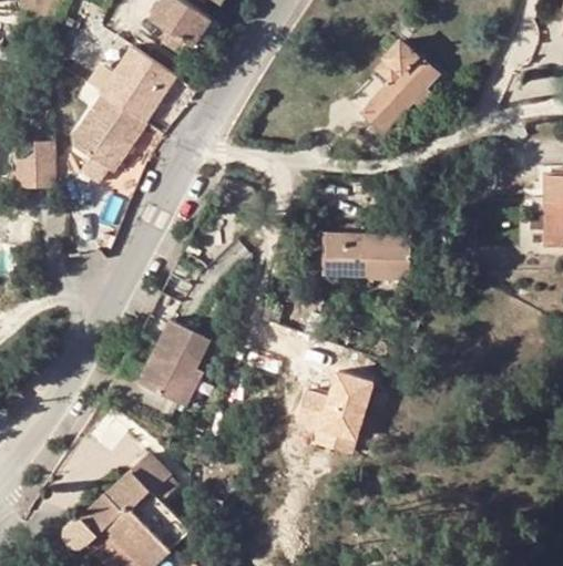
[(191,44),(208,18),(182,0),(162,0),(150,19),(169,32),(162,42),(183,55),(191,44)]
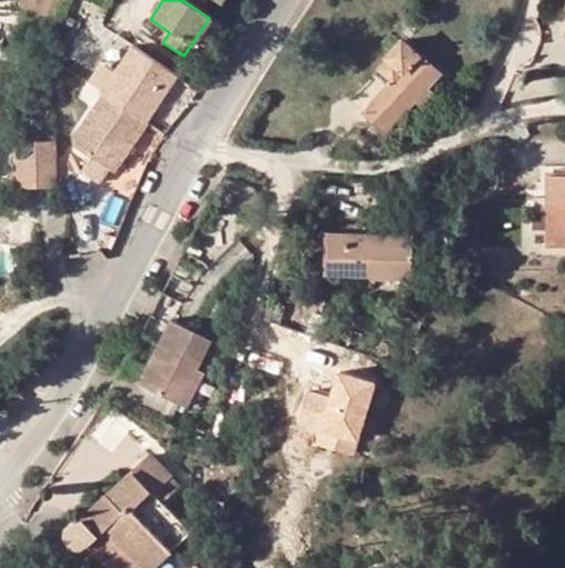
[(209,18),(191,45),(202,51),(219,25),(209,18)]
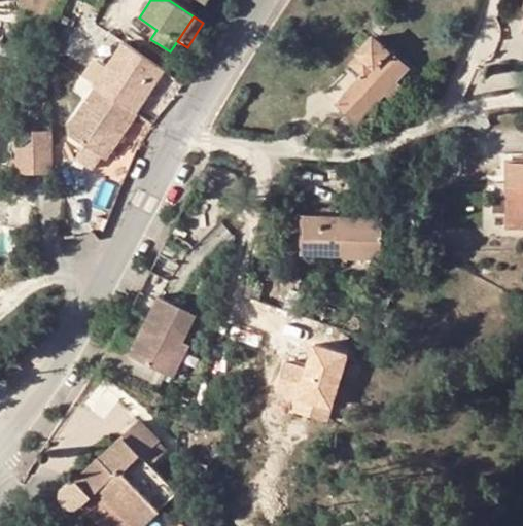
[(354,53),(355,54),(347,63),(349,66),(361,76),(354,83),(337,102),(353,118),(380,92),(388,100),(401,88),(392,79),(404,68),(372,36),(354,53)]
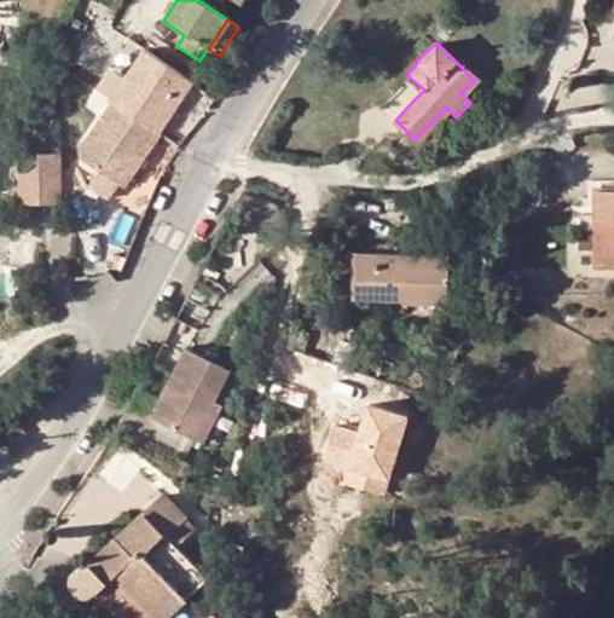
[(155,145),(191,92),(144,59),(122,91),(108,114),(79,156),(81,169),(98,180),(88,196),(108,208),(117,192),(121,195),(155,145)]
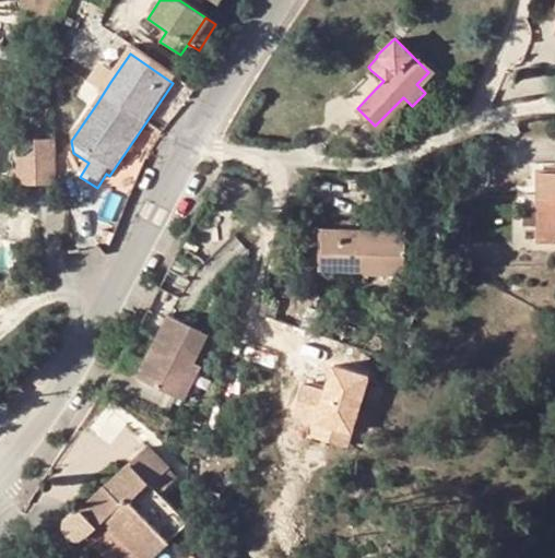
[(97,103),(110,82),(90,70),(77,90),(97,103)]
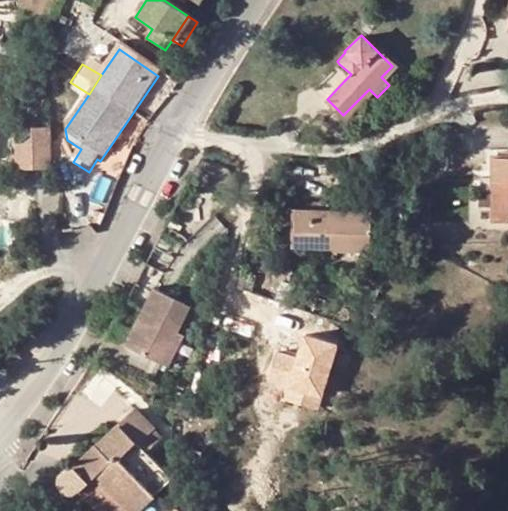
[(339,64),(332,70),(344,81),(351,74),(339,64)]
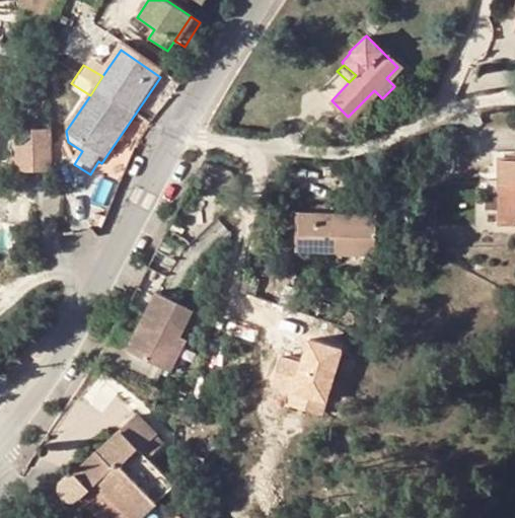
[(35,127),(35,142),(17,142),(17,168),(53,168),(53,127),(35,127)]
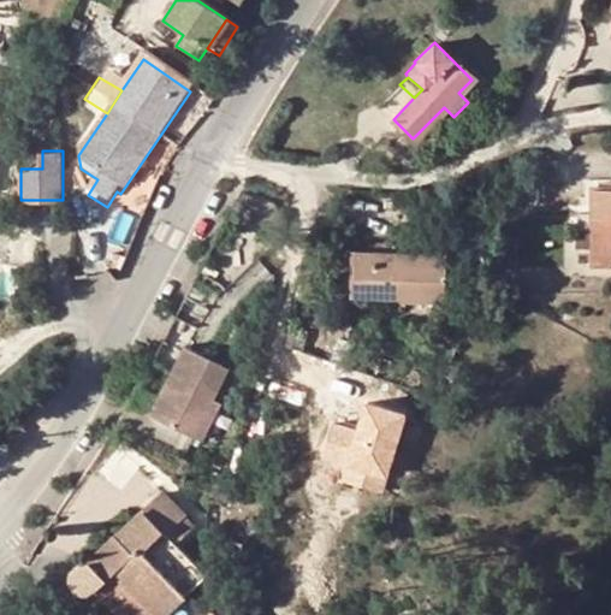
[(610,188),(588,188),(589,211),(589,247),(588,266),(610,266),(610,188)]
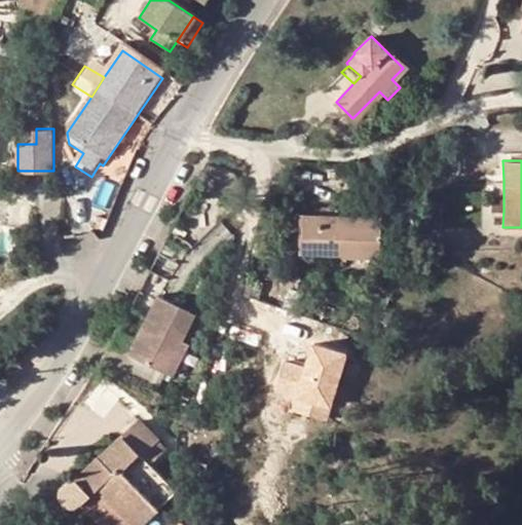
[(490,212),(504,211),(504,180),(490,180),(490,212)]
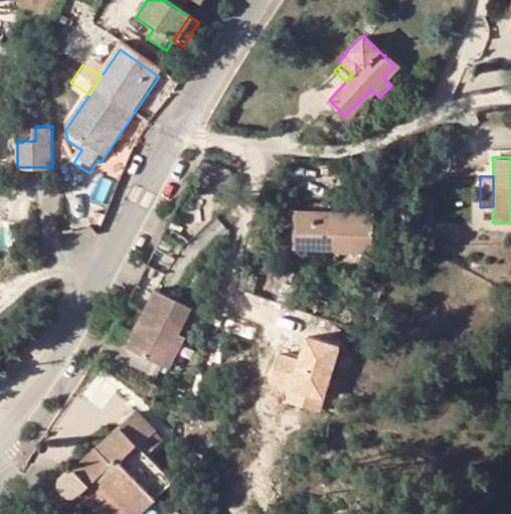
[(308,233),(308,245),(334,246),(334,251),(370,252),(372,214),(293,210),(292,232),(308,233)]
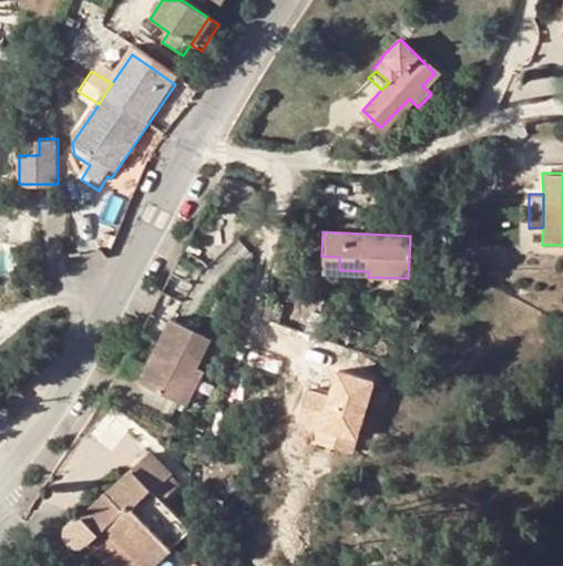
[(293,254),(278,248),(274,260),(289,265),(293,254)]
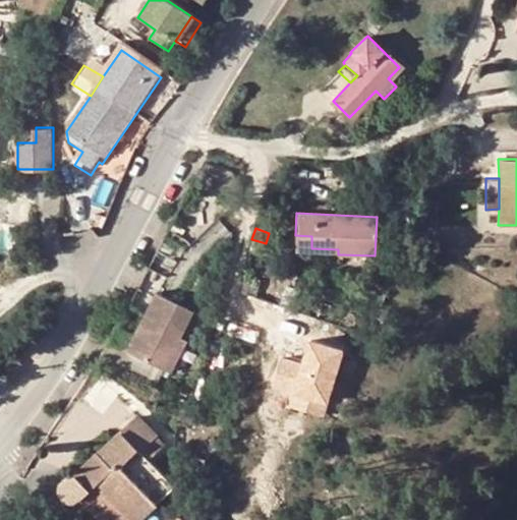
[(311,236),(295,235),(295,248),(311,248),(311,236)]
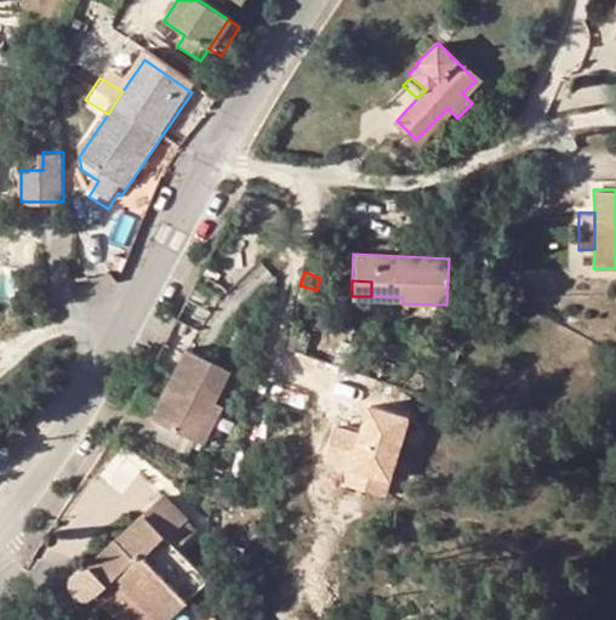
[(150,419),(194,439),(201,442),(220,405),(212,403),(228,371),(186,350),(155,407),(150,419)]
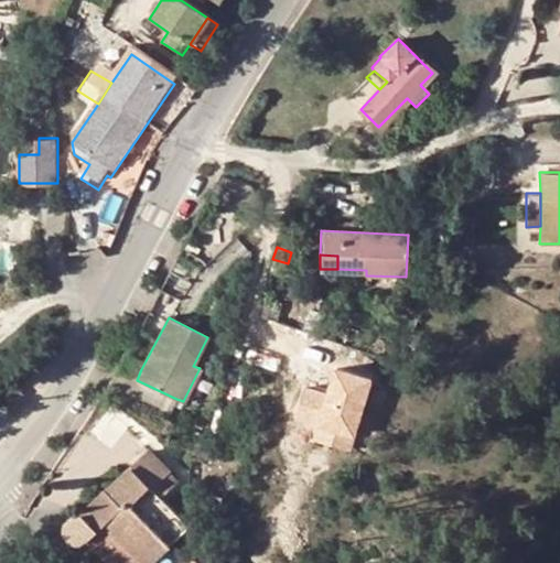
[(137,380),(141,369),(122,360),(108,389),(167,419),(176,399),(137,380)]
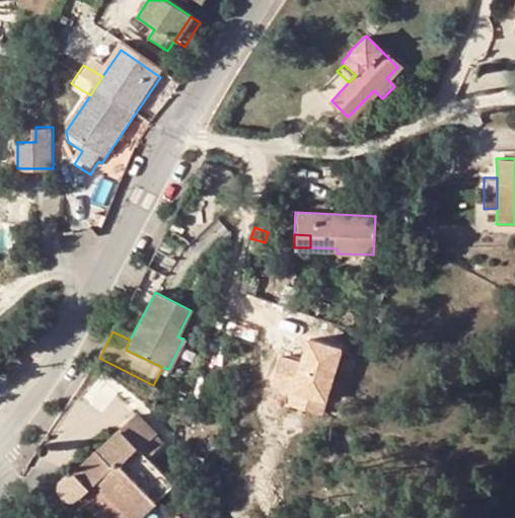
[(2,365),(8,372),(18,362),(12,356),(2,365)]
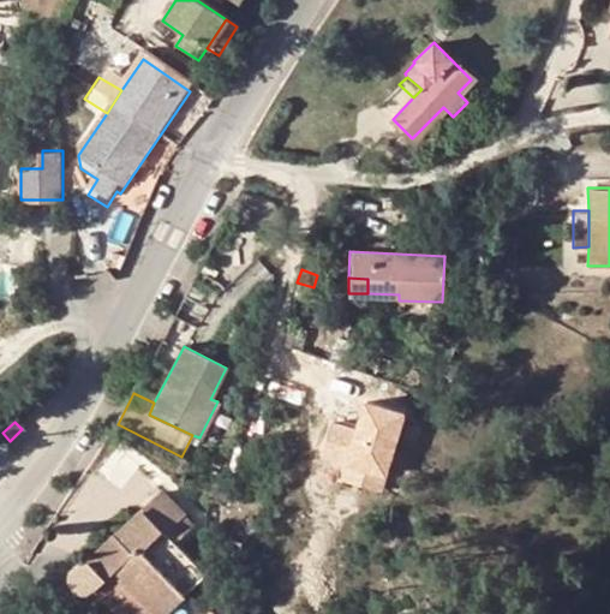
[(166,613),(181,597),(204,577),(171,542),(160,531),(179,513),(159,492),(88,559),(84,559),(79,559),(76,560),(71,562),(69,566),(67,570),(66,574),(65,578),(66,582),(67,586),(71,589),(73,591),(78,594),(82,595),(87,595),(90,594),(94,591),(96,589),(119,613),(166,613)]
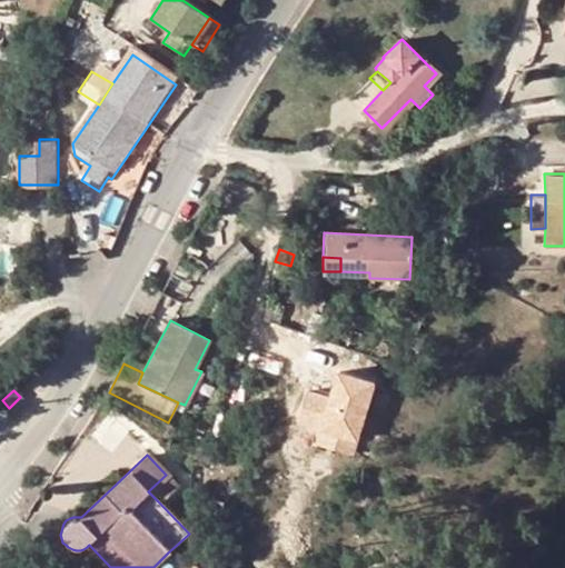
[(181,567),(168,552),(154,567),(181,567)]
